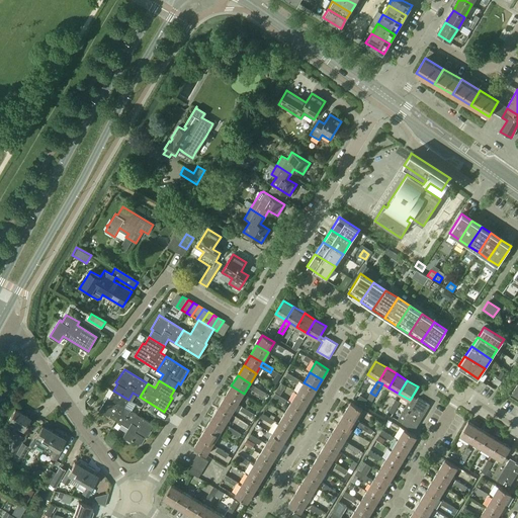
[(297,393),(310,400),(316,390),(304,382),(297,393)]
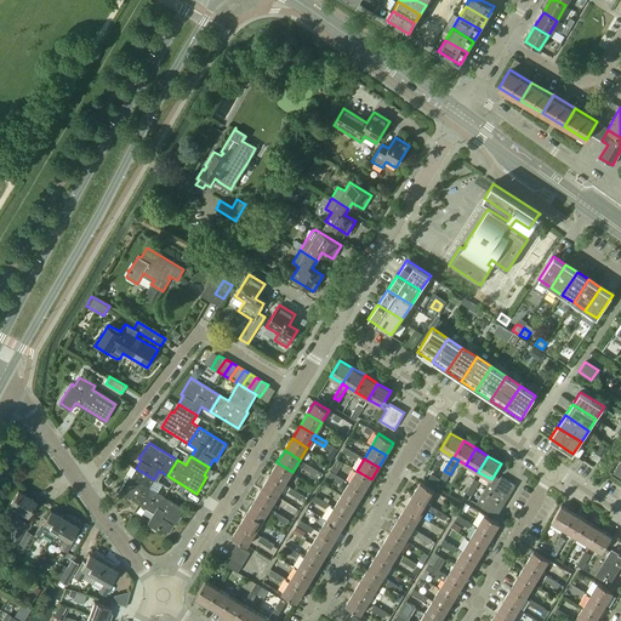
[(300,460),(297,463),(309,471),(312,467),(300,460)]
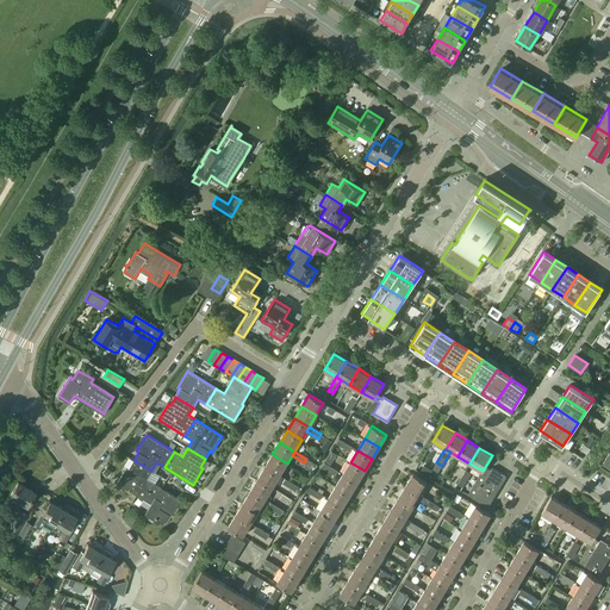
[(265,466),(279,475),(287,464),(272,454),(265,466)]
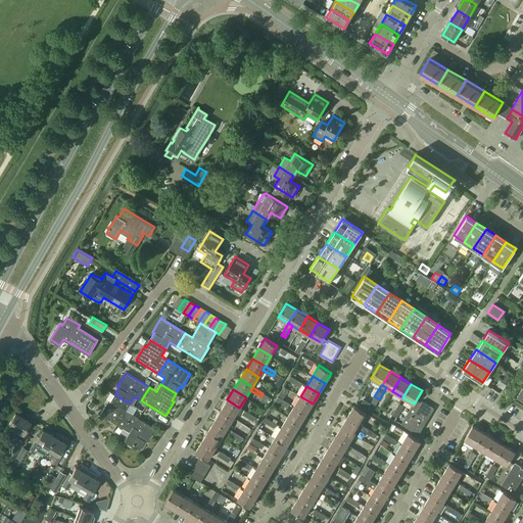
[(100,414),(124,428),(132,414),(126,411),(130,403),(114,394),(110,401),(108,400),(100,414)]
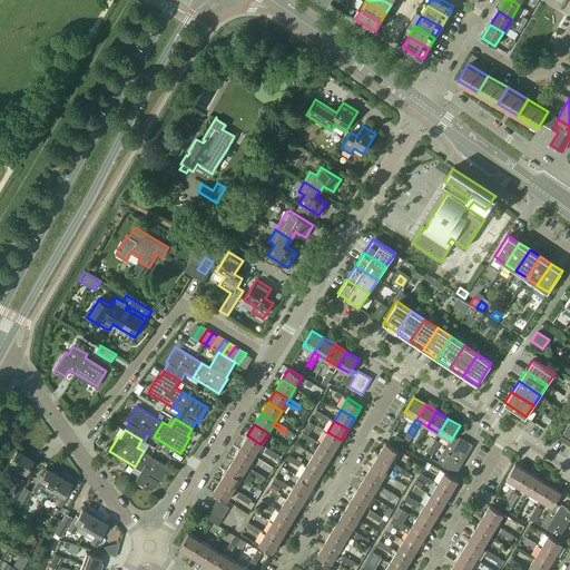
[(321,443),(334,451),(341,440),(327,432),(321,443)]
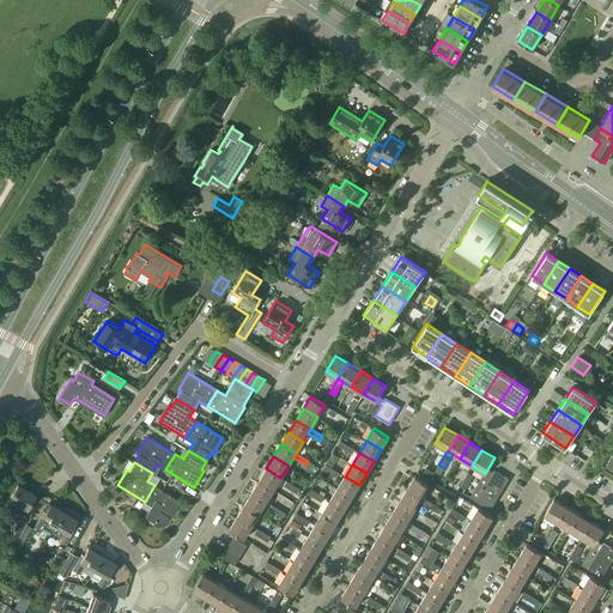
[(259,481),(273,490),(280,478),(266,468),(259,481)]
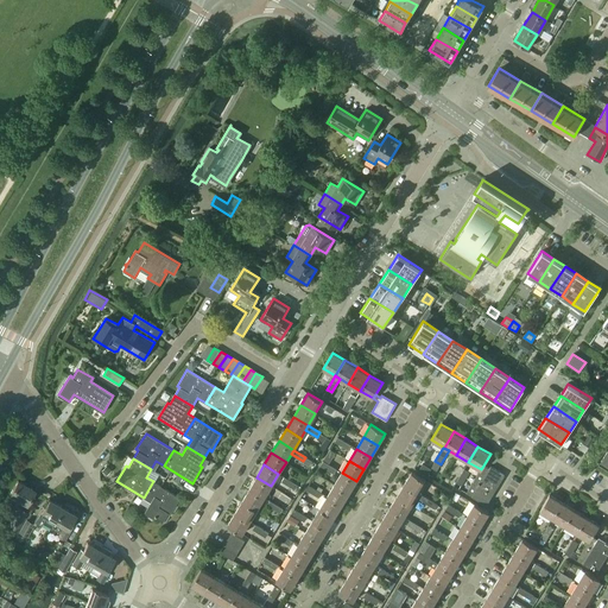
[(466,493),(486,505),(504,475),(489,467),(488,469),(483,466),(481,469),(466,493)]
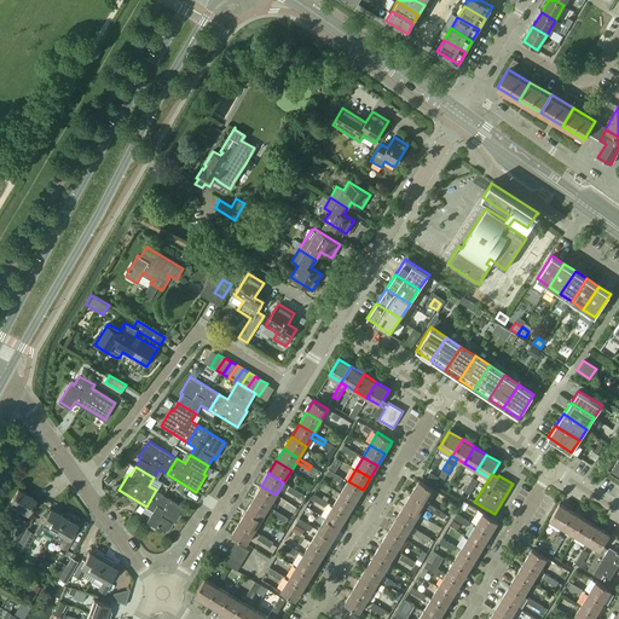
[(418,480),(411,493),(426,502),(434,490),(418,480)]
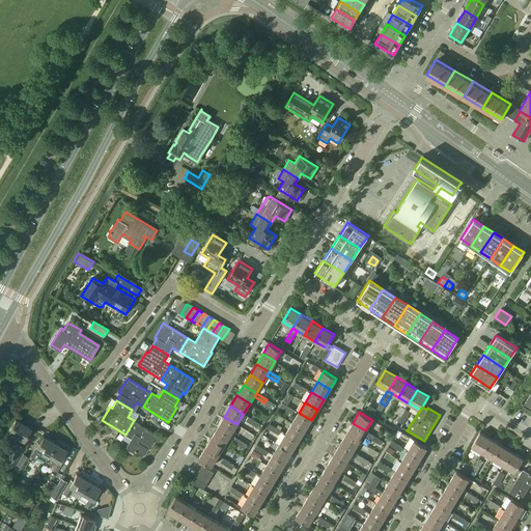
[(291,423),(305,430),(311,420),(299,413),(291,423)]
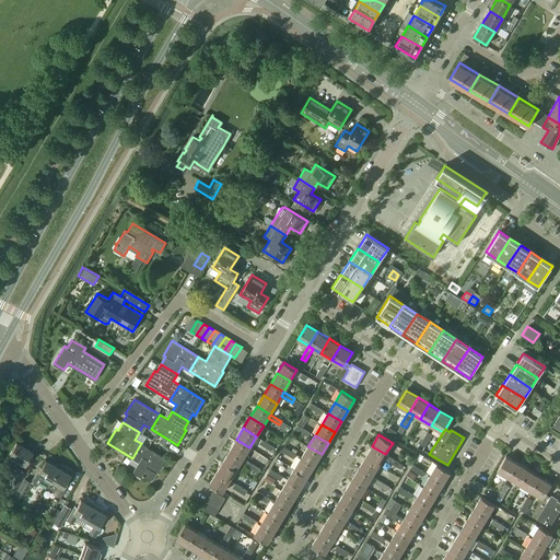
[(230,451),(243,458),(249,447),(236,440),(230,451)]
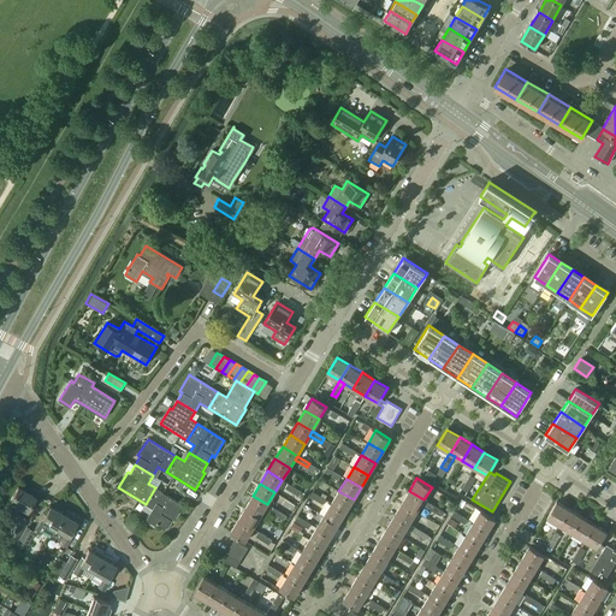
[(10,502),(27,511),(34,497),(17,487),(10,502)]
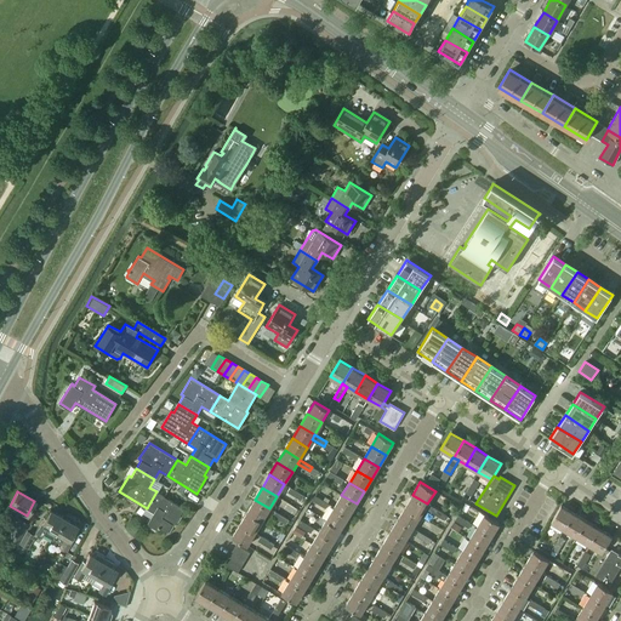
[(158,528),(166,533),(172,524),(174,525),(184,508),(157,491),(147,508),(154,513),(148,524),(157,529),(158,528)]
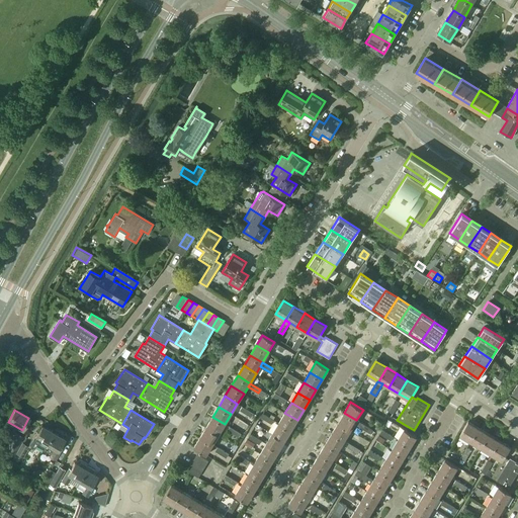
[(278,423),(290,430),(297,420),(284,413),(278,423)]
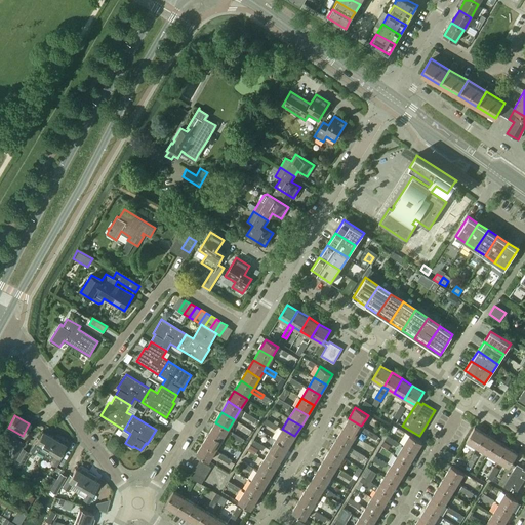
[(349,418),(342,429),(355,436),(361,426),(349,418)]
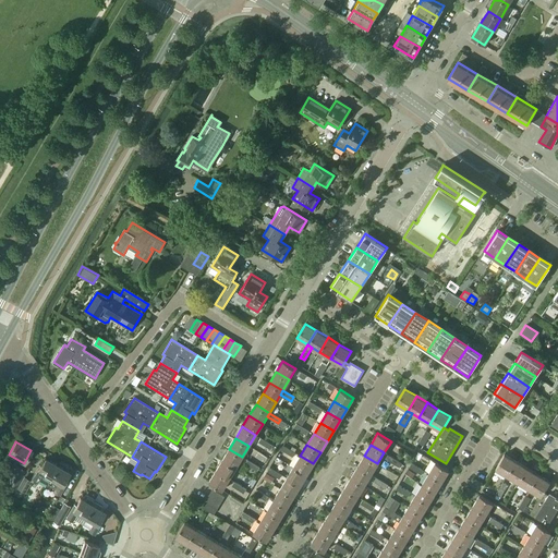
[(222,460),(235,468),(242,457),(229,449),(222,460)]
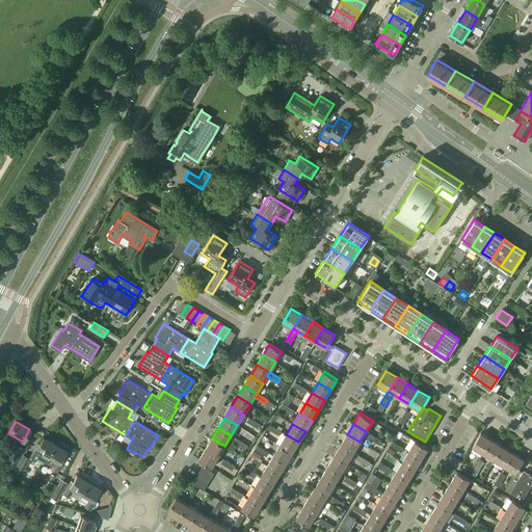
[(367,431),(366,431),(364,435),(374,442),(377,437),(367,431)]
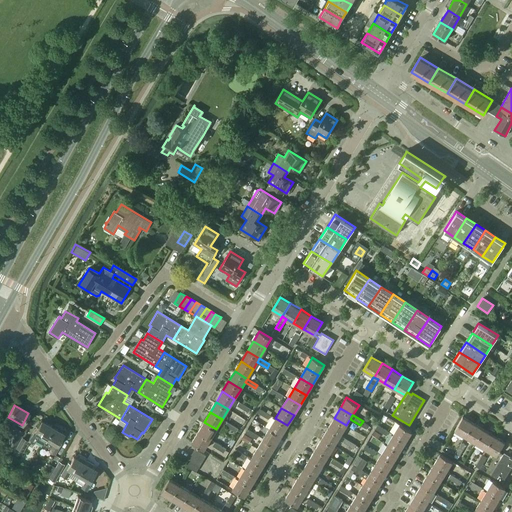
[(454,430),(465,436),(473,423),(463,416),(454,430)]
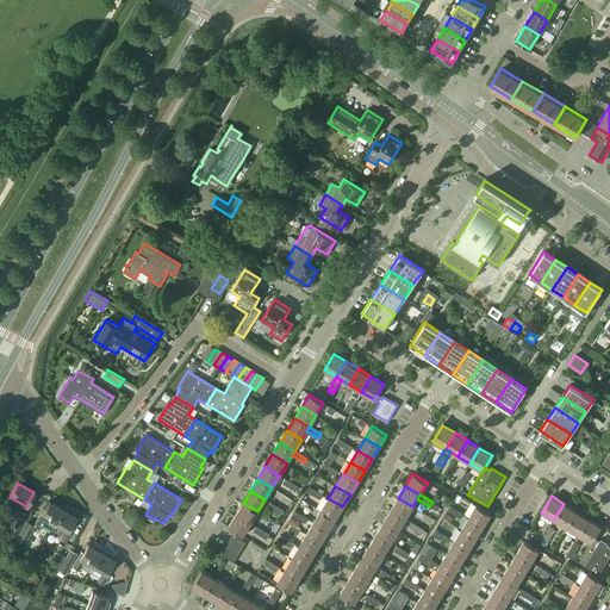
[(321,510),(335,518),(342,506),(328,498),(321,510)]
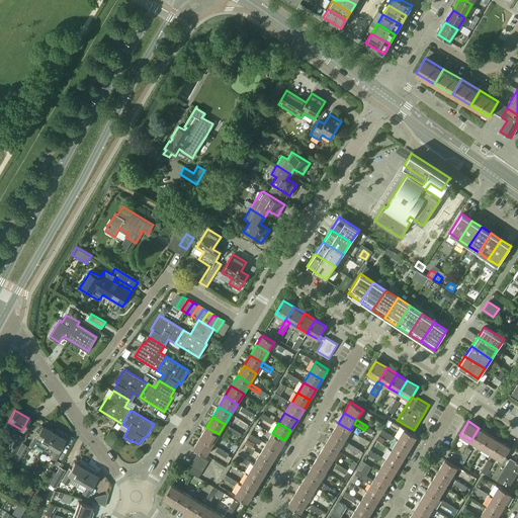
[(338,423),(332,433),(344,440),(350,430),(338,423)]
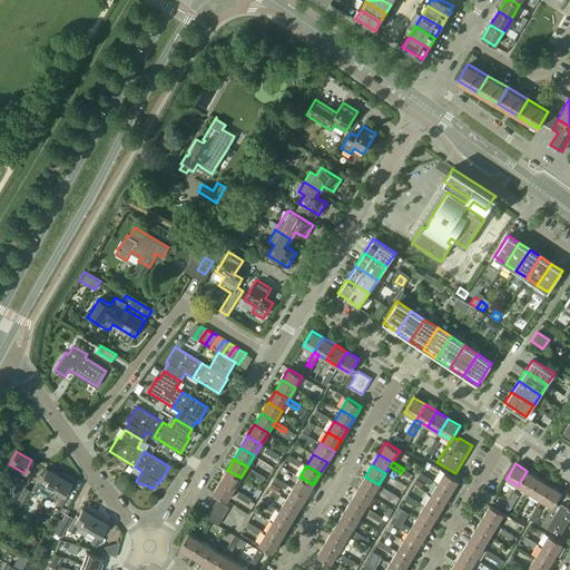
[(39,490),(48,494),(59,475),(46,469),(40,479),(38,478),(31,489),(37,492),(39,490)]
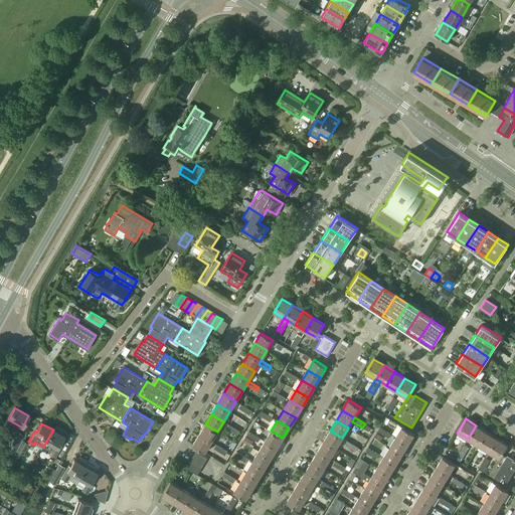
[(199,435),(211,442),(217,432),(205,424),(199,435)]
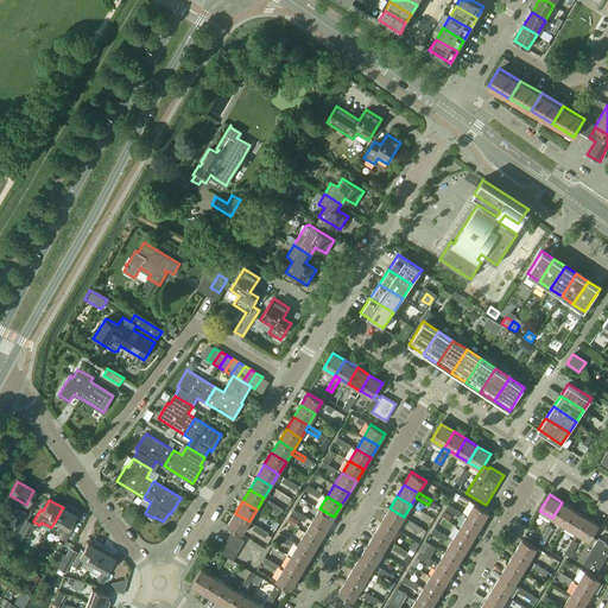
[(552,518),(564,526),(575,510),(562,502),(552,518)]
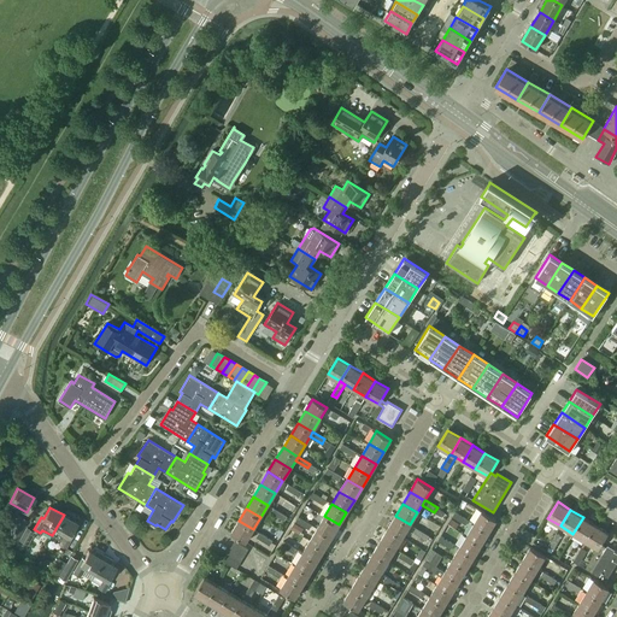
[(474,523),(488,533),(497,519),(481,511),(474,523)]
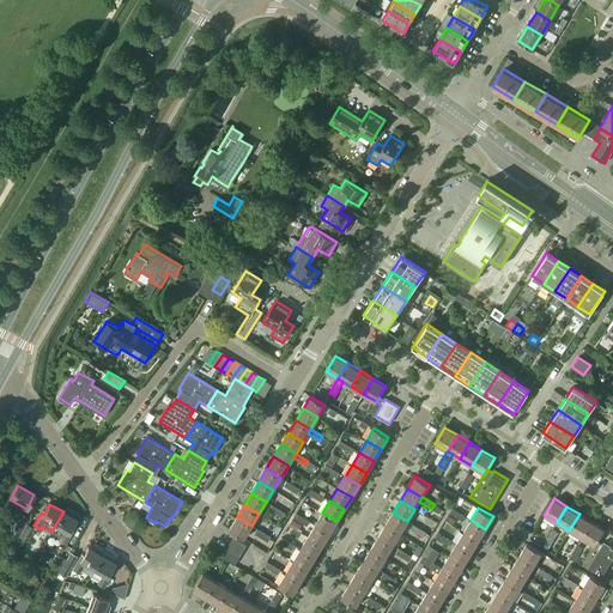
[(59,540),(65,544),(72,532),(70,530),(77,520),(64,511),(52,532),(60,536),(59,540)]
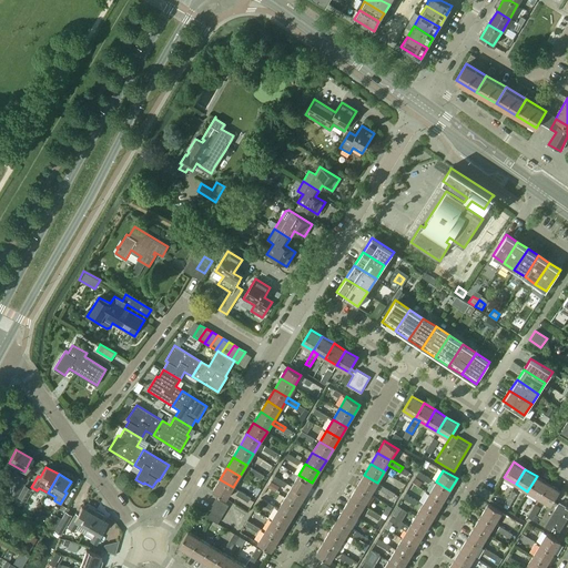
[(292,486),(305,495),(312,483),(298,475),(292,486)]
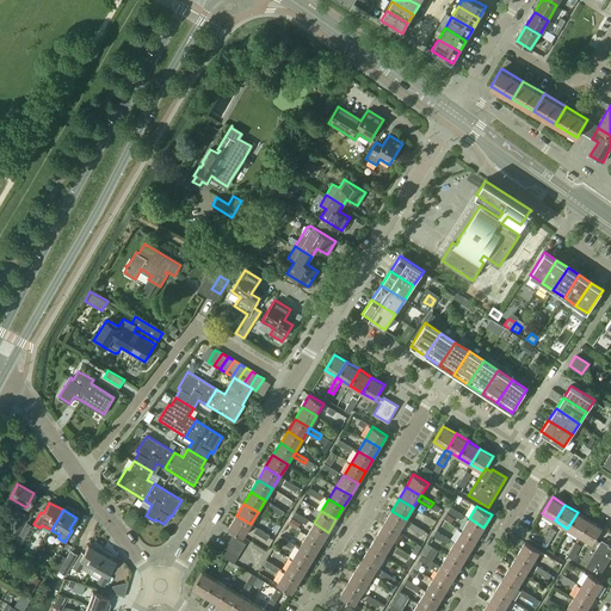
[(392,511),(384,523),(399,531),(406,519),(392,511)]
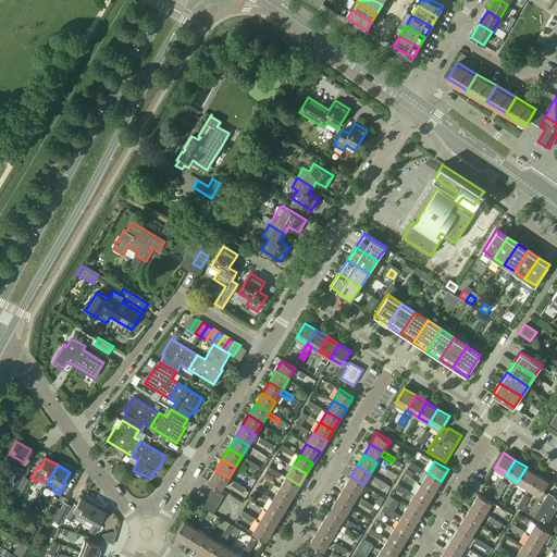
[(9,485),(14,489),(25,470),(19,467),(9,485)]
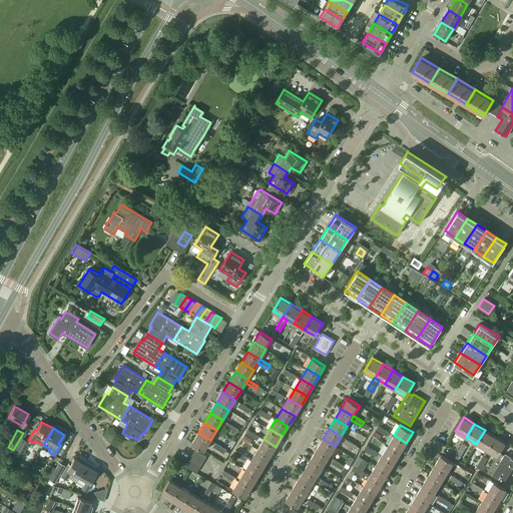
[(476,444),(487,450),(495,436),(485,430),(476,444)]
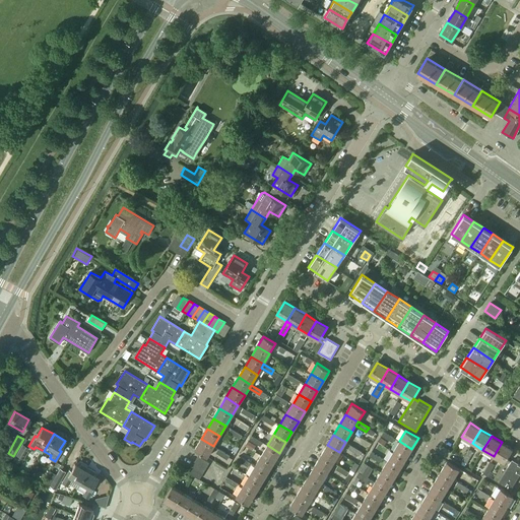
[(195,449),(207,457),(213,446),(201,439),(195,449)]
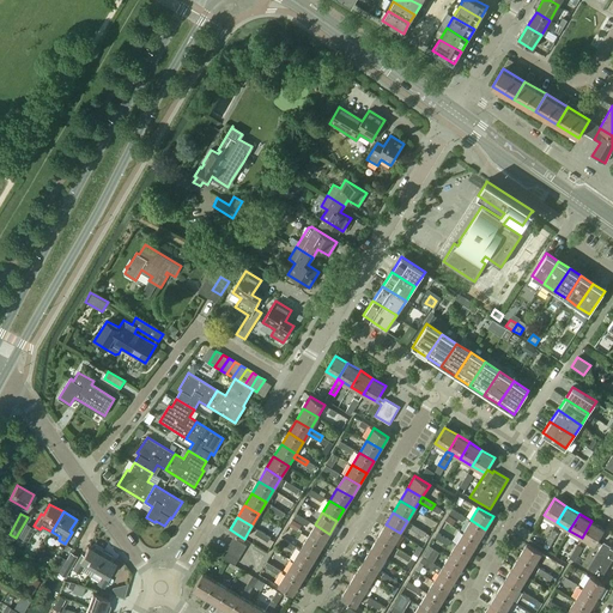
[(463,532),(478,541),(485,529),(471,520),(463,532)]
